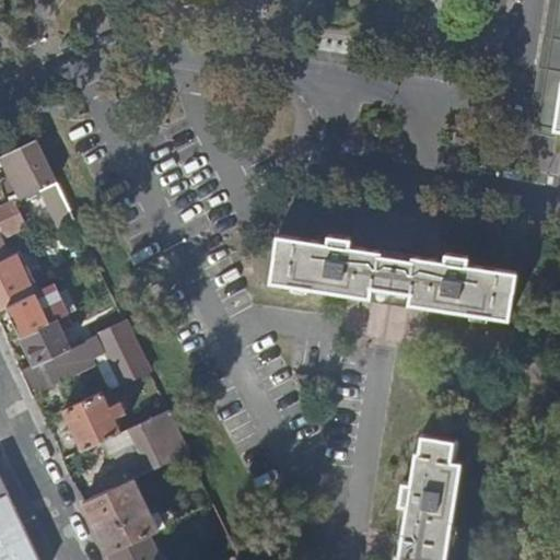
[(559,0),(558,0),(551,46),(549,57),(546,78),(559,80),(559,0)]
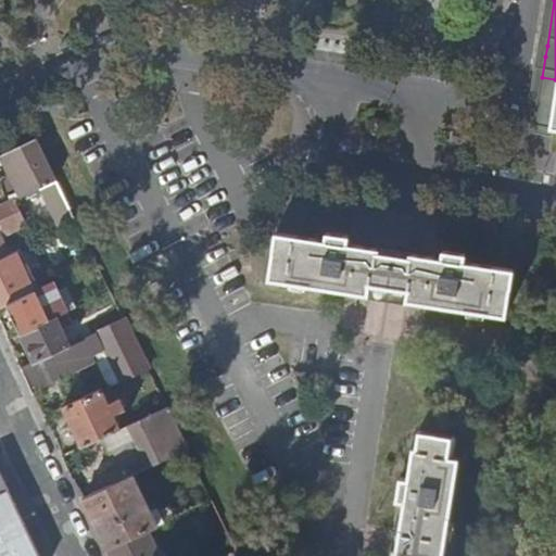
[(555,79),(542,77),(536,114),(534,126),(555,129),(555,79)]
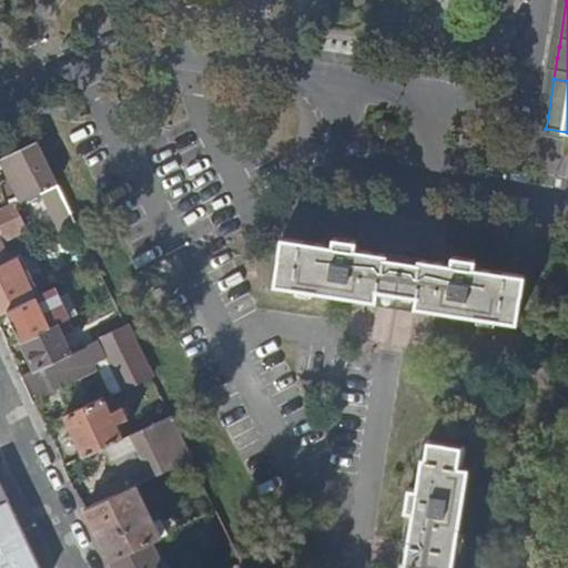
[(59,183),(38,141),(1,159),(22,201),(42,191),(59,183)]
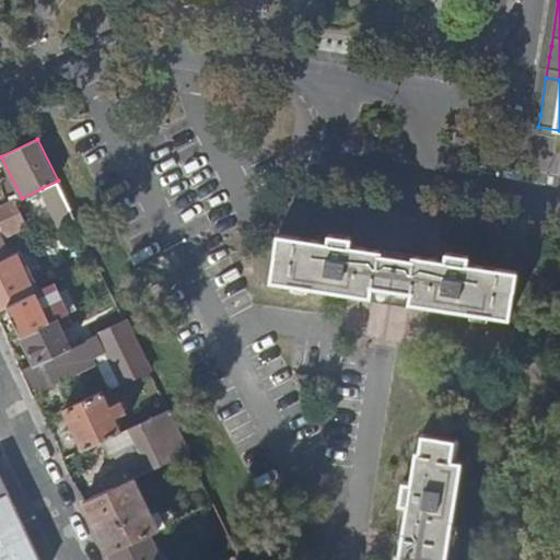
[(80,225),(58,181),(42,188),(63,233),(80,225)]
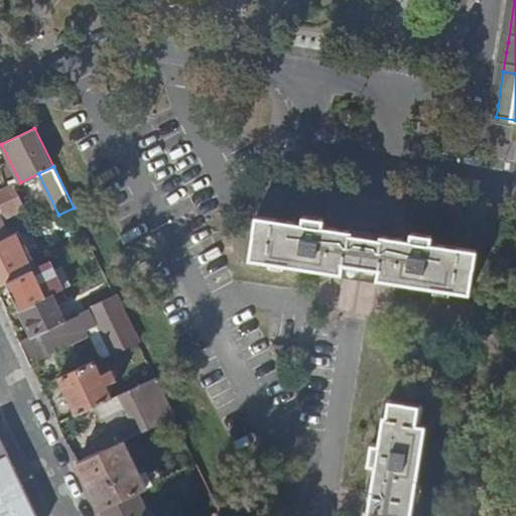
[(14,185),(0,191),(0,235),(30,221),(14,185)]
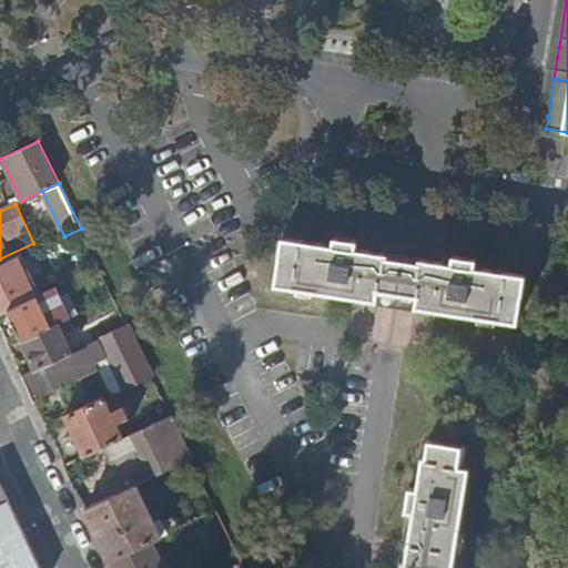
[(418,296),(418,307),(517,324),(524,279),(475,270),(476,262),(452,259),(450,265),(419,261),(418,266),(403,264),(385,262),(386,256),(354,251),(355,243),(334,240),(332,247),(281,240),(274,284),(376,301),(377,290),(397,293),(418,296)]
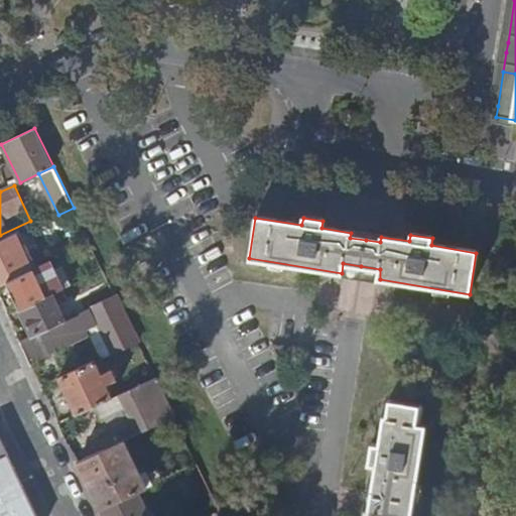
[(380,242),(381,237),(368,235),(351,233),(350,238),(366,240),(380,242)]
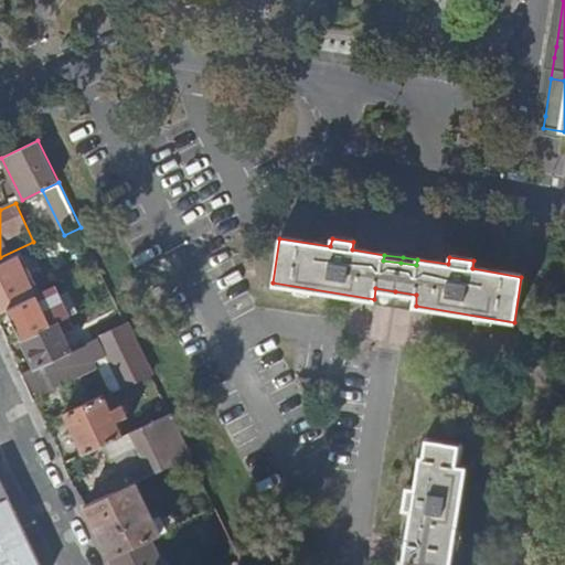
[(19,256),(0,264),(0,311),(8,308),(42,292),(40,287),(33,288),(19,256)]
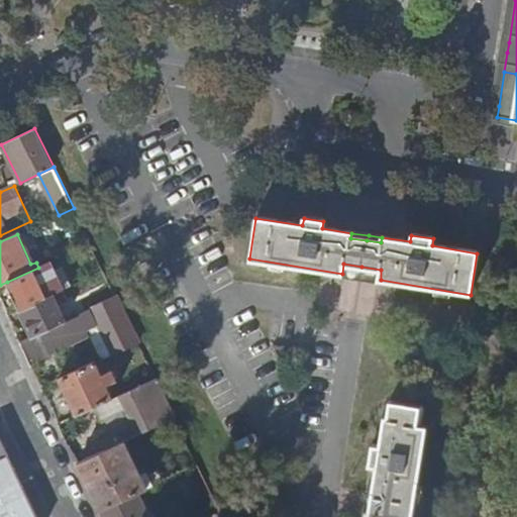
[(64,289),(50,262),(38,268),(7,282),(20,309),(53,294),(64,289)]
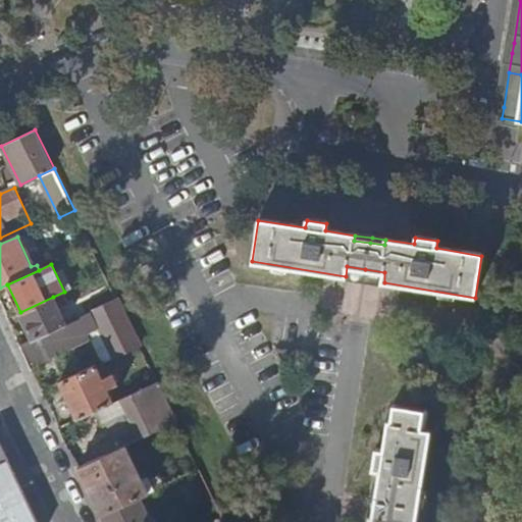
[(364,279),(384,282),(384,272),(365,269),(347,266),(346,276),(364,279)]
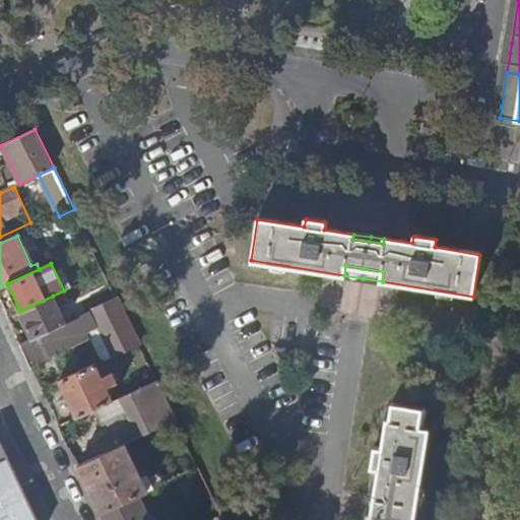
[(65,322),(53,296),(20,311),(34,337),(65,322)]
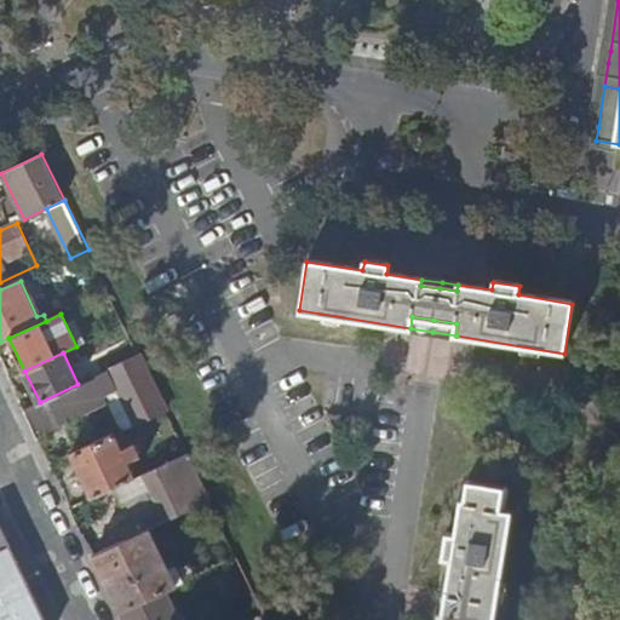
[(167,411),(139,355),(103,372),(97,374),(107,395),(120,389),(137,424),(167,411)]
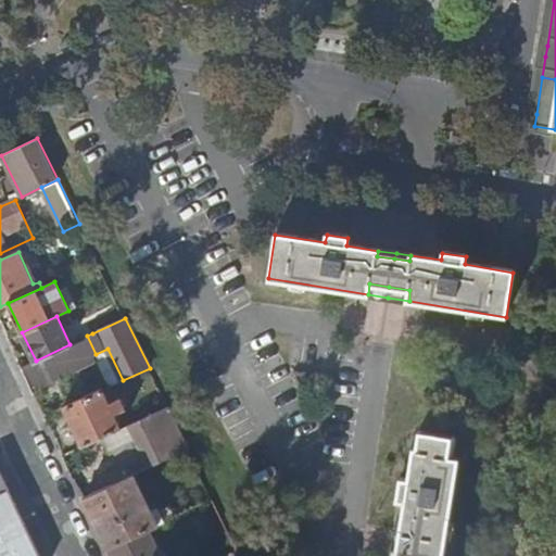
[(36,361),(23,366),(35,391),(96,364),(83,339),(70,344),(36,361)]
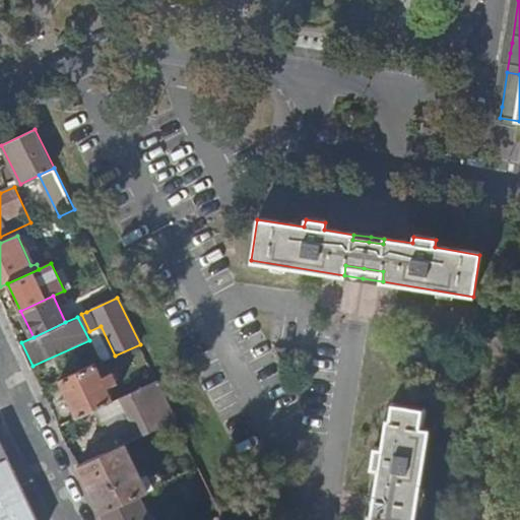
[(103,362),(115,355),(101,326),(89,331),(103,362)]
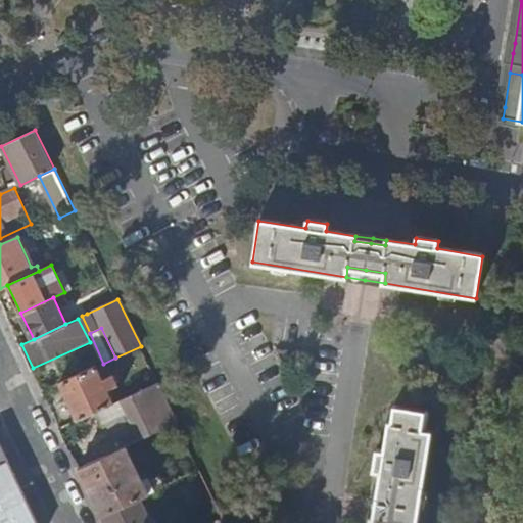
[(106,369),(103,364),(62,383),(80,419),(102,409),(115,402),(110,390),(119,387),(120,383),(116,375),(112,375),(105,378),(101,371),(106,369)]
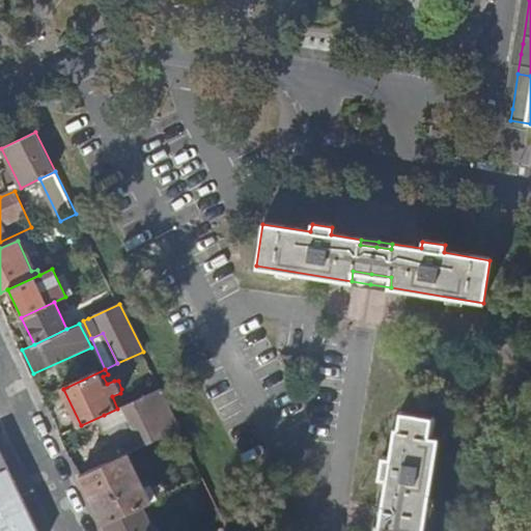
[(180,429),(161,388),(117,409),(120,417),(128,413),(131,418),(109,427),(118,446),(139,437),(143,446),(180,429)]
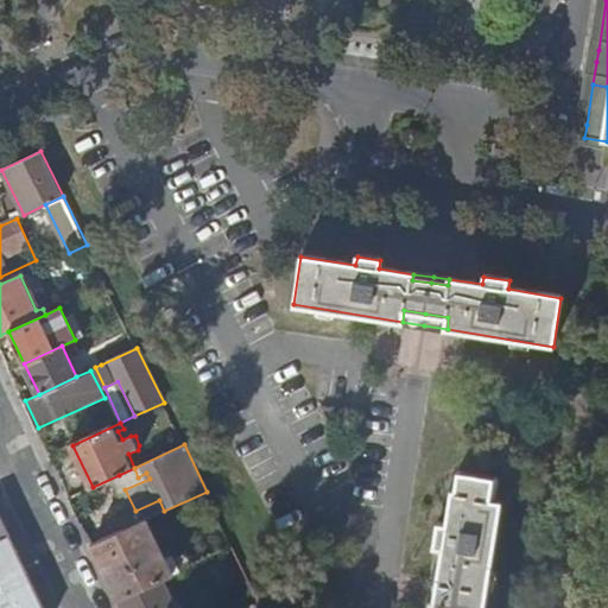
[(138,477),(134,468),(119,475),(125,489),(150,479),(146,473),(138,477)]
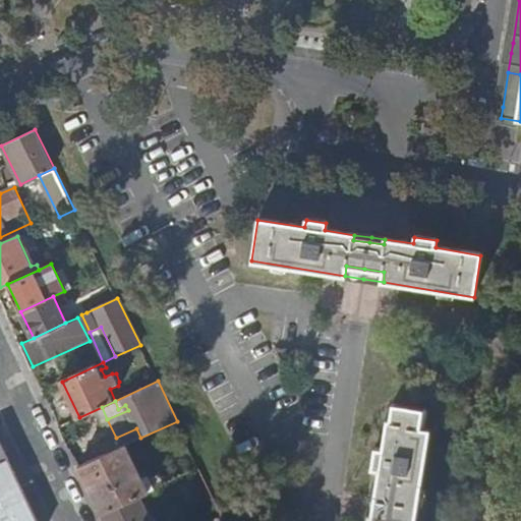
[(374,469),(382,469),(375,509),(372,520),(415,520),(417,515),(430,430),(421,428),(422,411),(396,406),(393,420),(390,420),(385,450),(377,449),(374,469)]
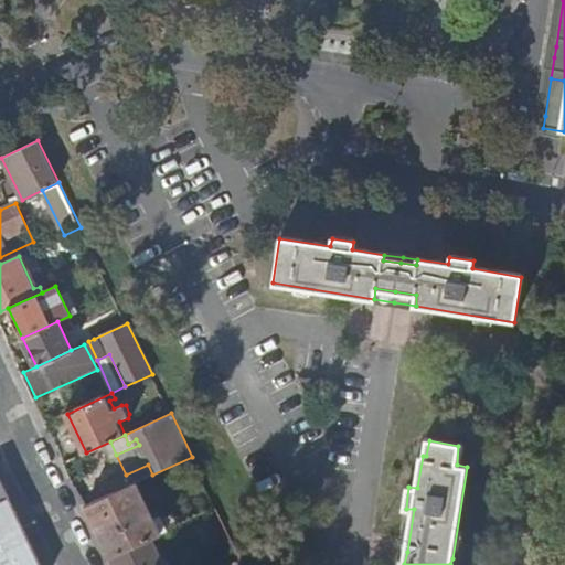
[(137,482),(152,475),(148,465),(126,475),(130,486),(137,482)]
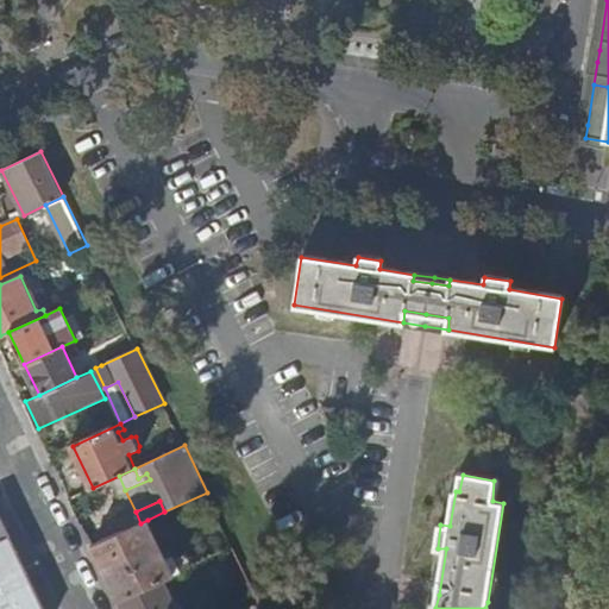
[(162,582),(192,569),(186,556),(168,563),(148,520),(140,523),(93,545),(104,566),(114,590),(120,602),(162,582)]
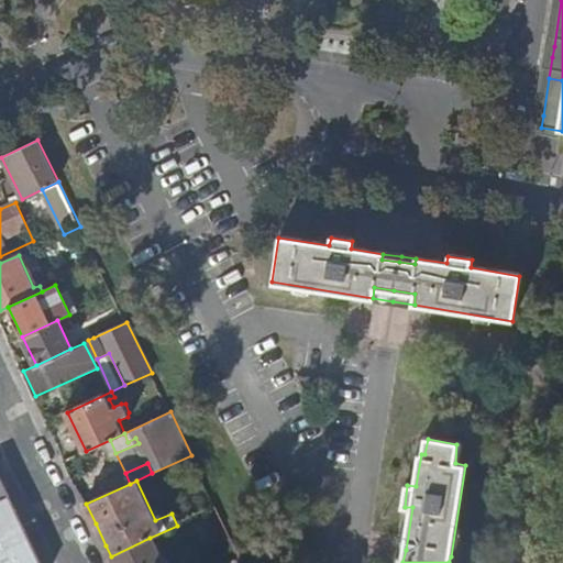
[(13,501),(9,493),(0,496),(0,536),(24,525),(13,501)]
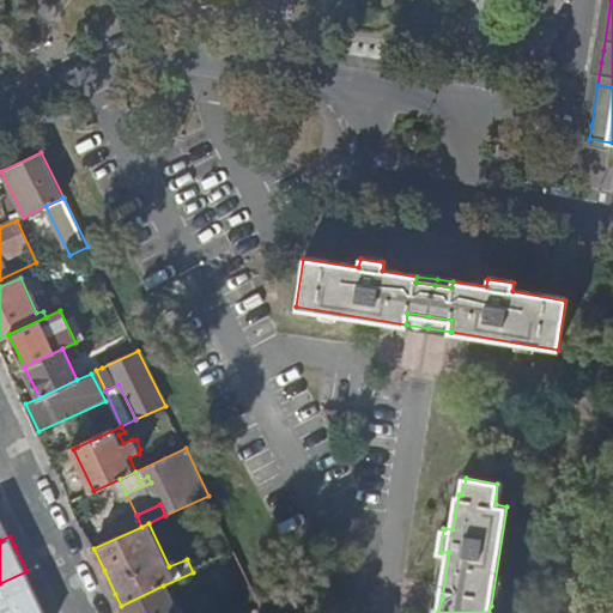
[(46,612),(28,572),(26,571),(0,583),(0,612),(46,612)]
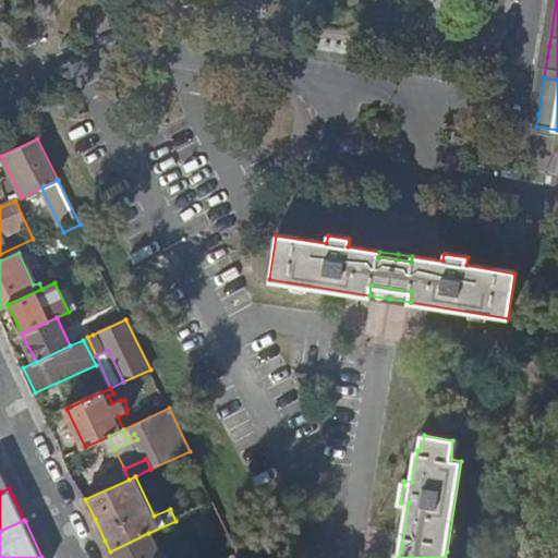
[(159,557),(148,533),(110,552),(112,557),(168,557),(167,555),(159,557)]
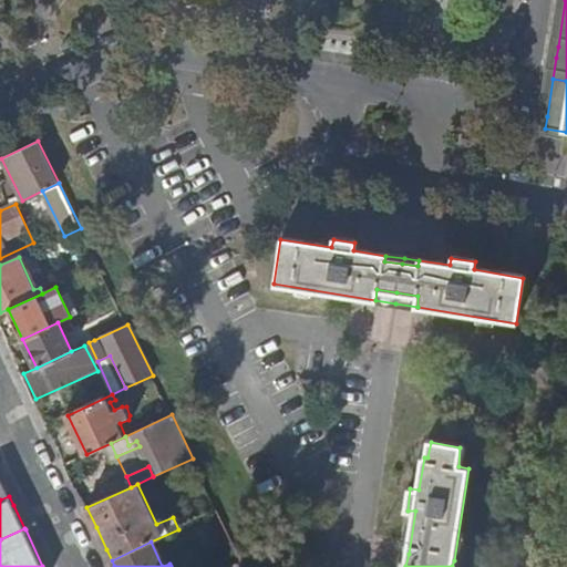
All buildings are outlined.
